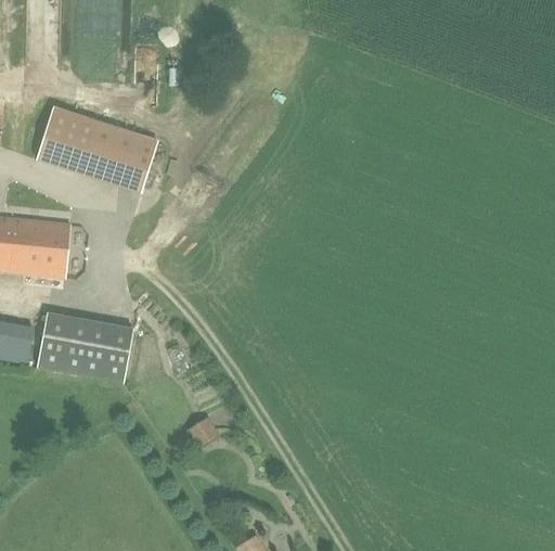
[(157,139),(52,105),(36,157),(141,191),(157,139)]
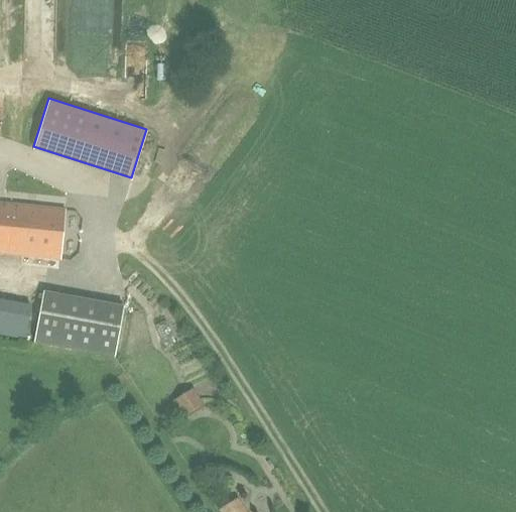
[(0,250),(59,257),(65,207),(0,200),(0,250)]
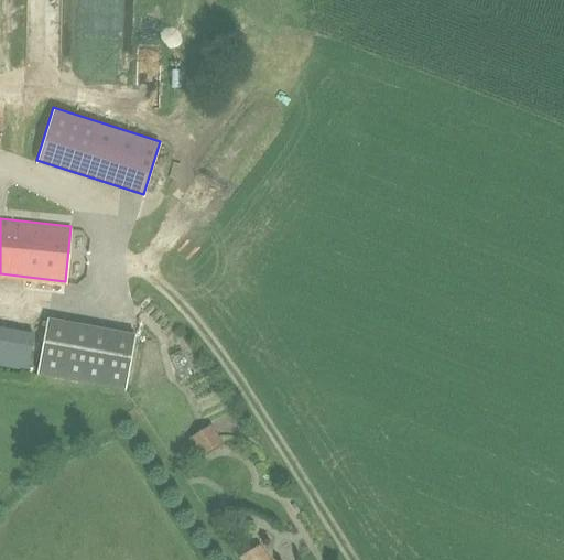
[(0,327),(0,364),(26,369),(33,334),(0,327)]
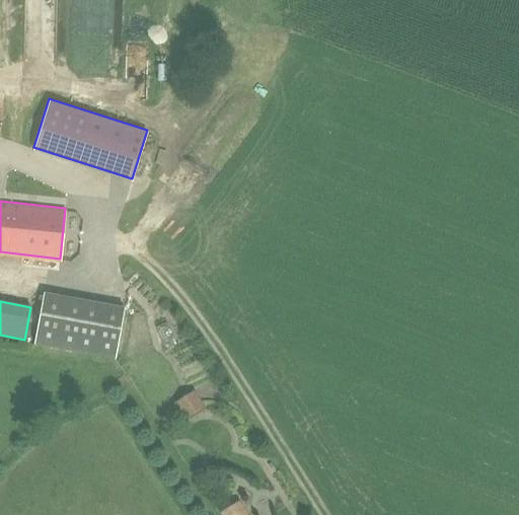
[(103,303),(94,352),(116,355),(125,306),(103,303)]
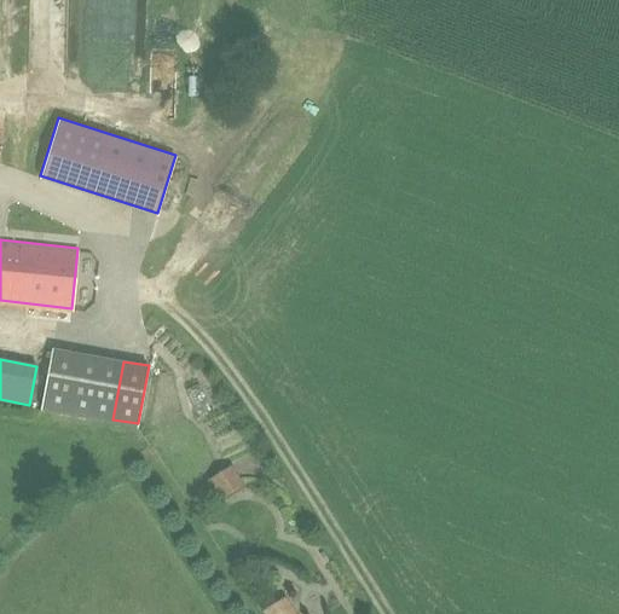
[(231,499),(255,485),(241,463),(217,479),(231,499)]
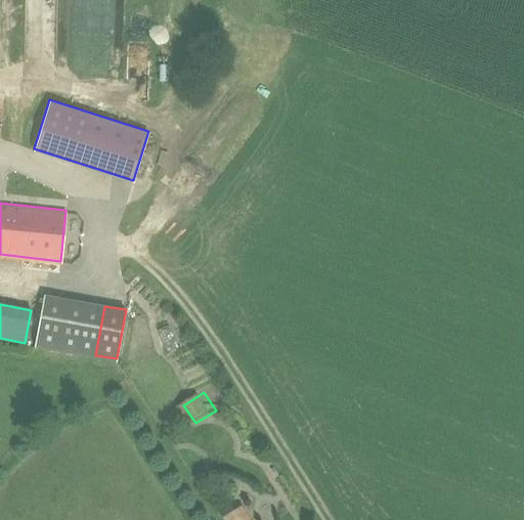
[(249,519),(238,504),(222,515),(225,519),(249,519)]
